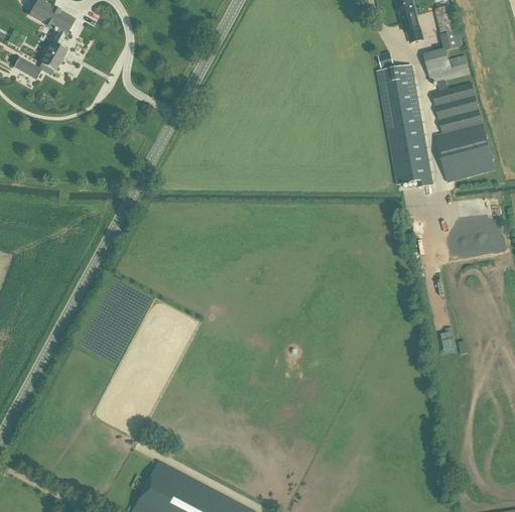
[(59,8),(43,0),(35,0),(29,12),(54,26),(53,27),(55,28),(56,27),(58,29),(66,32),(68,28),(52,19),(59,8)]
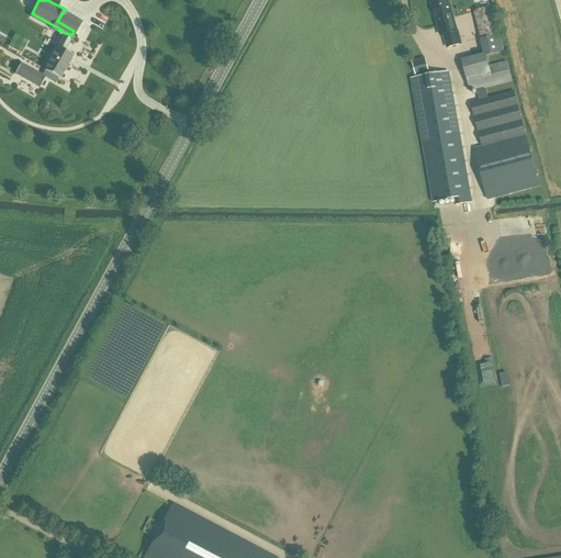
[(430,0),(439,31),(442,30),(447,44),(461,41),(457,26),(456,26),(453,19),(448,0),(430,0)]
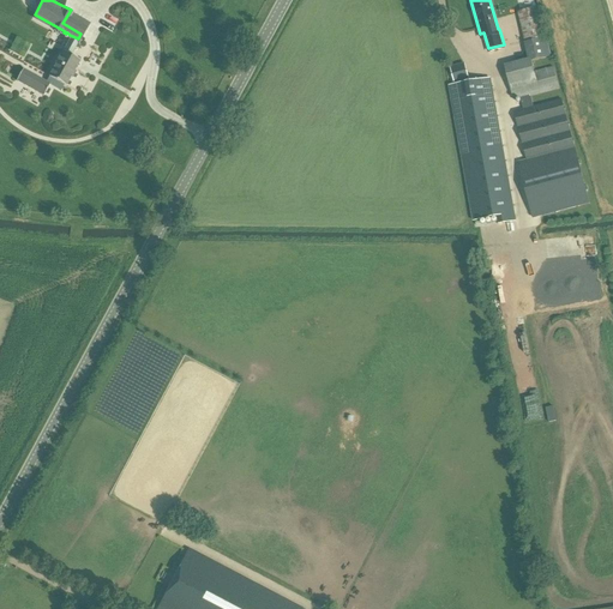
[(508,62),(506,67),(514,96),(520,95),(523,106),(514,108),(527,157),(574,144),(562,96),(533,103),(530,91),(558,84),(553,62),(534,68),(530,58),(550,53),(536,4),(517,8),(529,58),(508,62)]
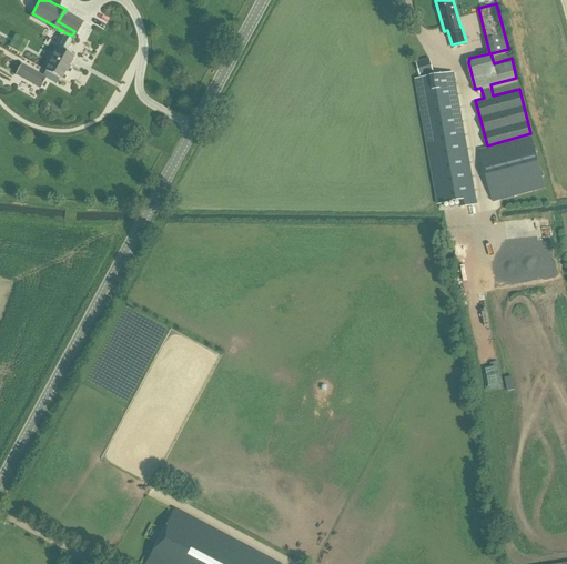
[(51,56),(42,72),(20,60),(14,71),(47,89),(52,79),(62,84),(66,79),(68,80),(72,72),(73,73),(77,66),(76,66),(81,57),(58,43),(56,48),(54,47),(50,54),(51,56)]
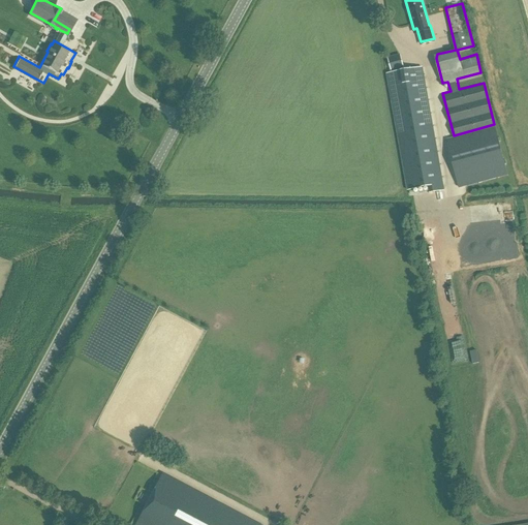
[(390,53),(387,54),(391,67),(403,64),(400,51),(398,51),(396,43),(387,45),(390,53)]
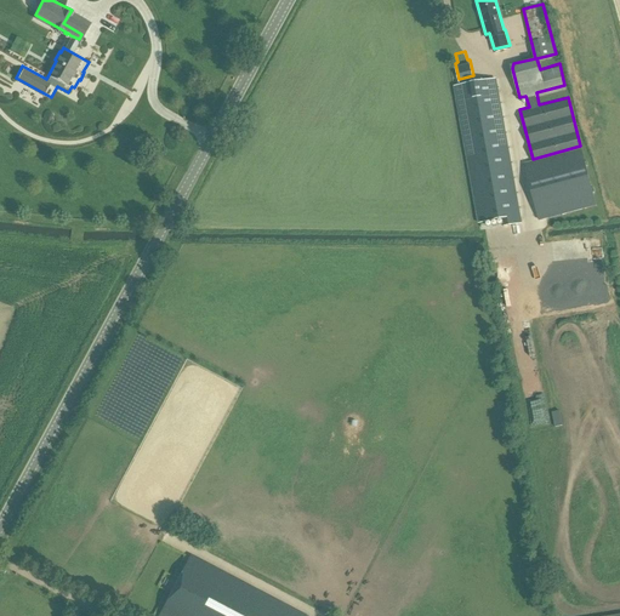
[(495,75),(454,83),(478,220),(519,212),(495,75)]
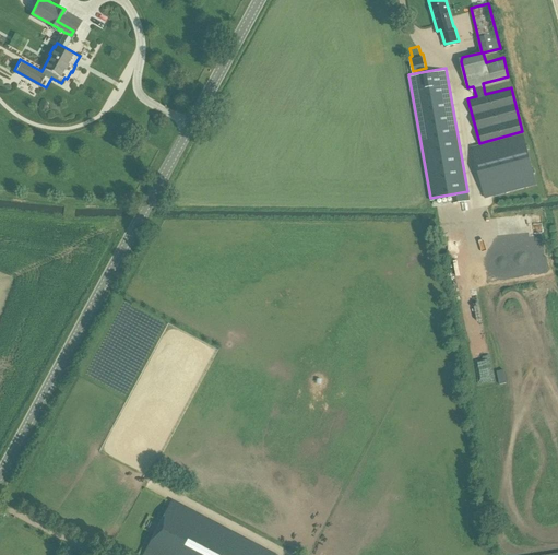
[(523,133),(472,146),(486,197),(536,184),(523,133)]
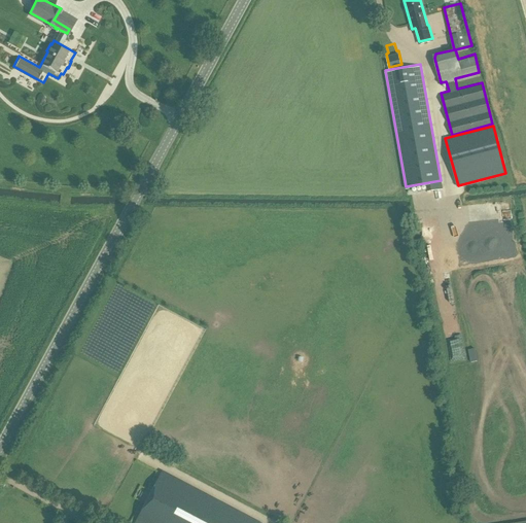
[(260,522),(161,471),(135,519),(141,522),(260,522)]
